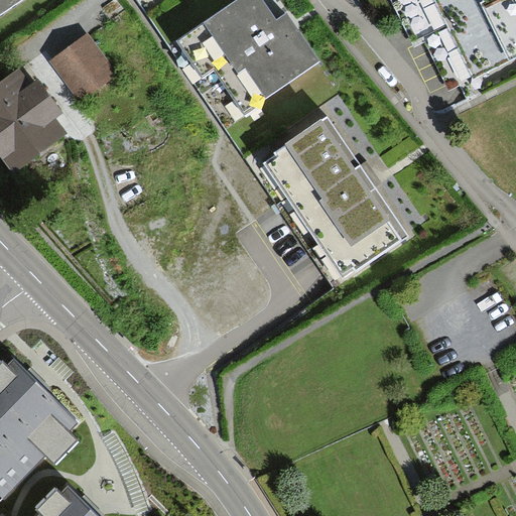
[(0,0),(0,13),(19,0),(0,0)]
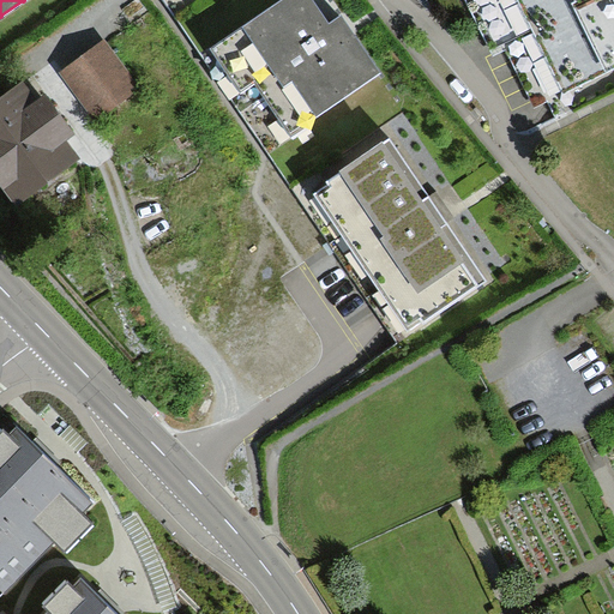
[(313,0),(278,0),(214,44),(241,85),(256,76),(292,128),(378,71),(341,14),(329,22),(313,0)]
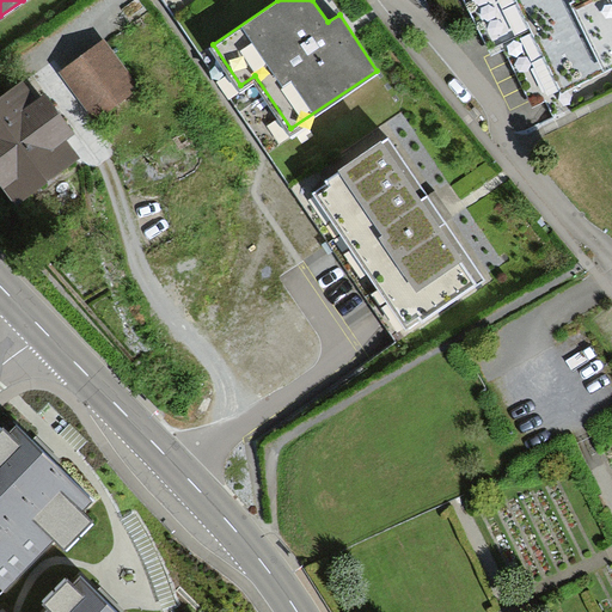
[(611,0),(464,0),(494,59),(508,50),(536,111),(600,79),(611,73),(611,0)]
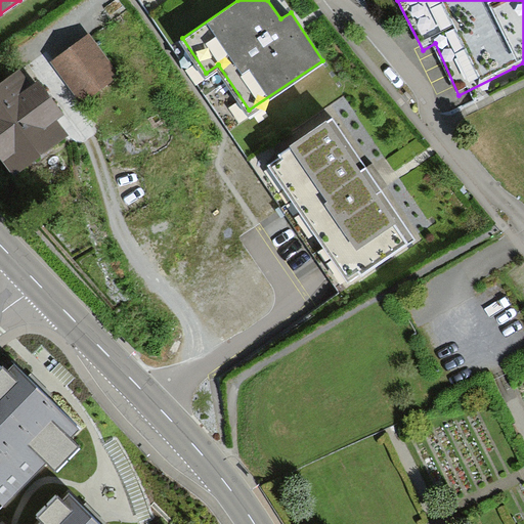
[(55,57),(80,94),(111,73),(86,37),(55,57)]
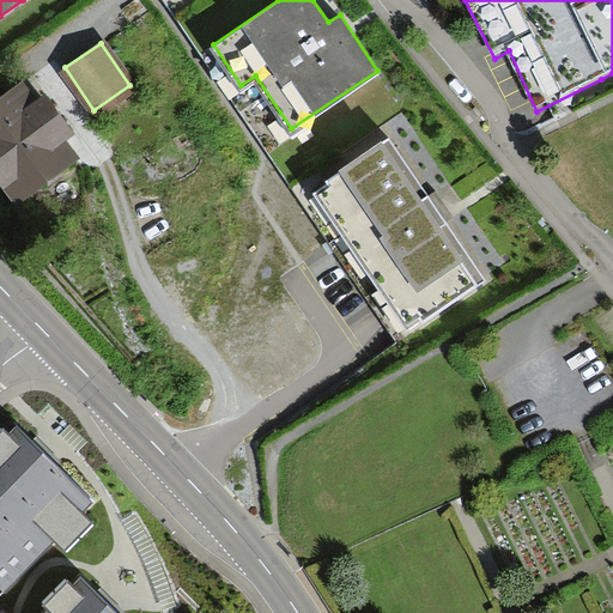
[(24,86),(0,103),(0,181),(17,205),(77,164),(24,86)]
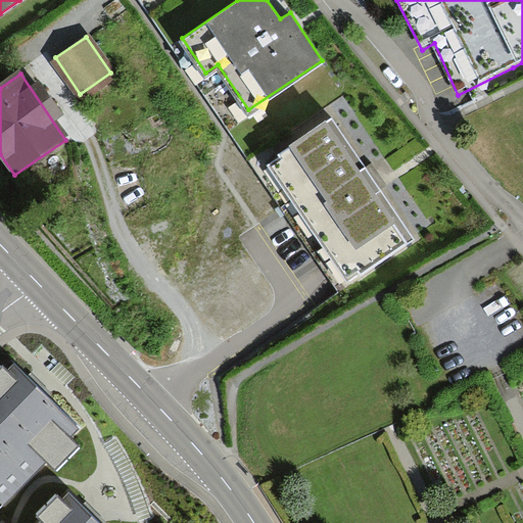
[(327,113),(257,160),(340,284),(411,237),(327,113)]
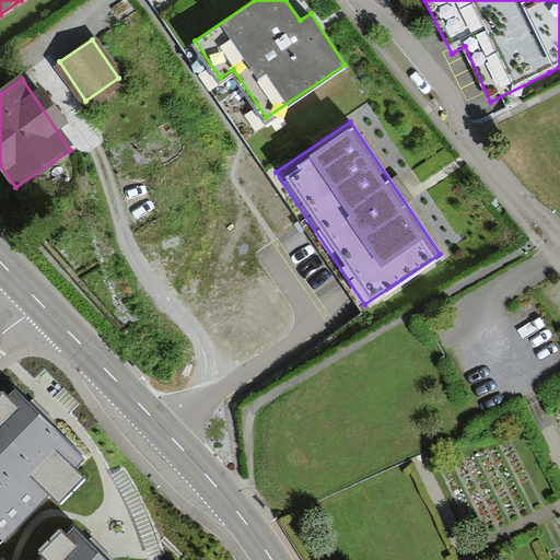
[(0,532),(4,537),(50,491),(58,499),(84,473),(76,464),(84,456),(32,404),(16,388),(10,395),(1,386),(0,387),(0,532)]
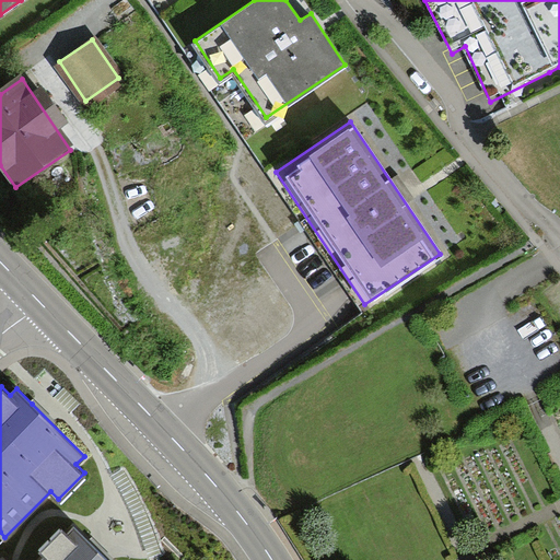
[(38,559),(107,559),(90,543),(74,527),(68,534),(59,525),(37,548),(44,555),(38,559)]
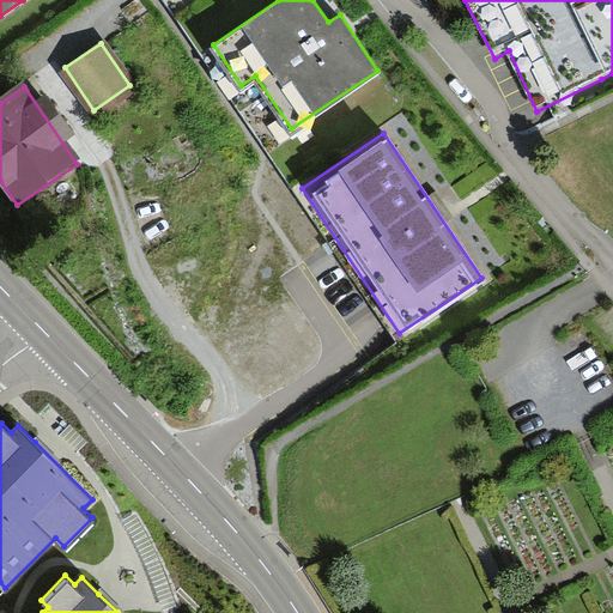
All buildings are outlined.
